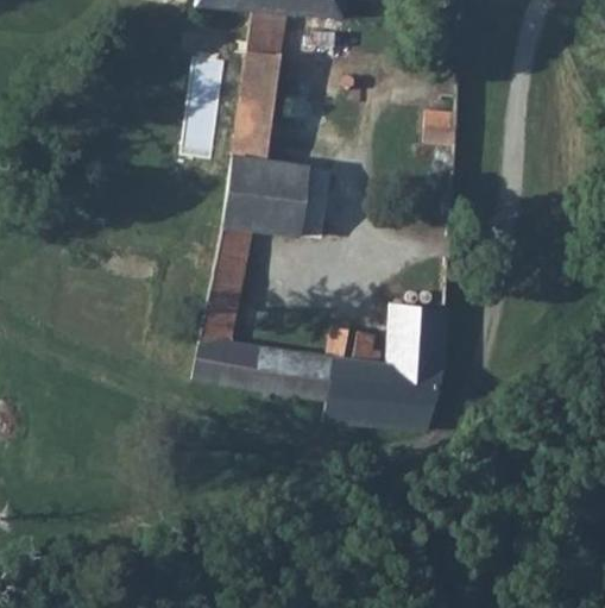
[(252,10),(246,51),(287,56),(292,13),(350,18),(351,1),(392,6),(392,0),(197,0),(199,4),(252,10)]
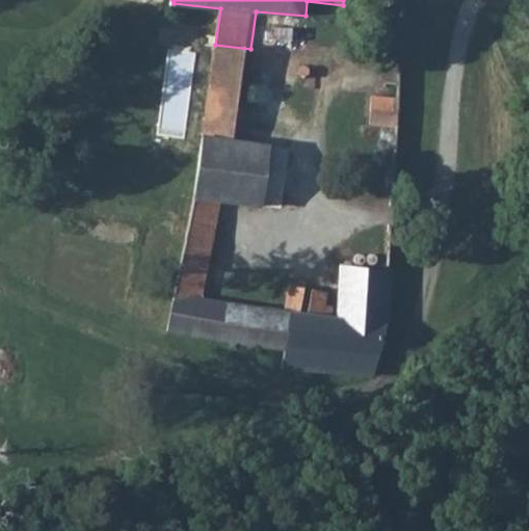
[(215,45),(202,135),(236,139),(250,49),(215,45)]
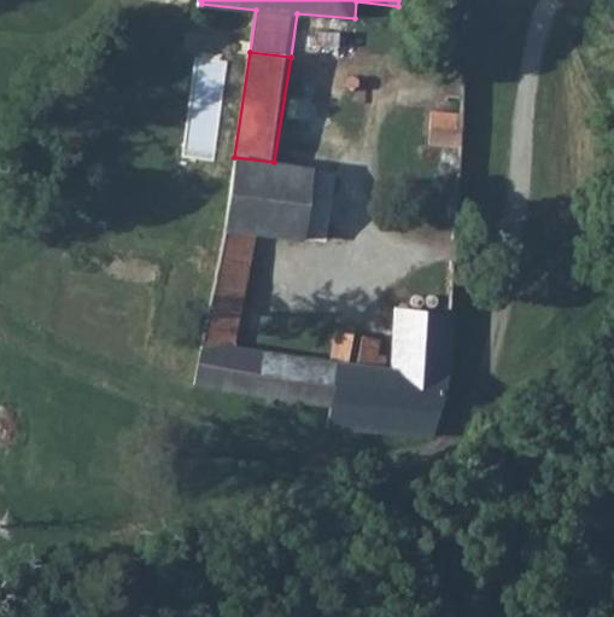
[(439,114),(436,147),(463,150),(466,116),(439,114)]
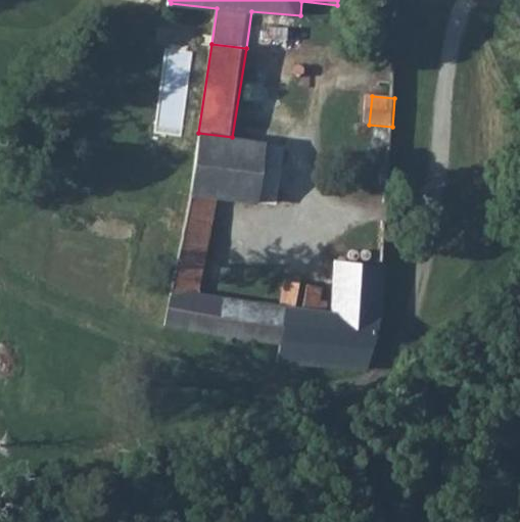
[(198,133),(189,191),(217,195),(257,202),(267,143),(232,137),(198,133)]
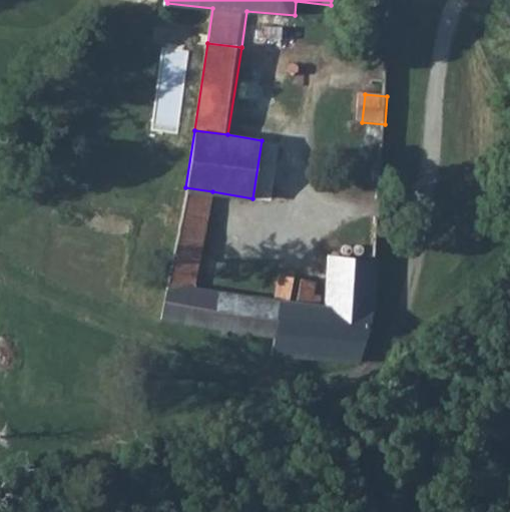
[(185,187),(174,252),(200,256),(212,191),(185,187)]
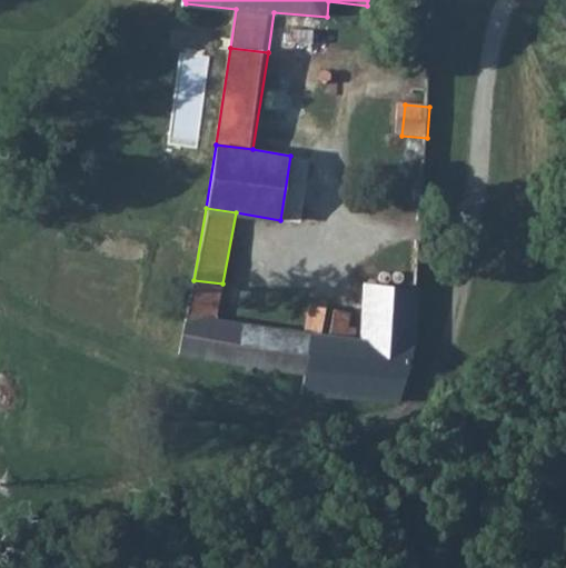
[(216,318),(222,284),(194,280),(179,350),(305,369),(304,389),(407,401),(415,357),(420,311),(420,288),(373,285),(369,339),(355,338),(344,336),(331,335),(323,332),(308,331),(216,318)]
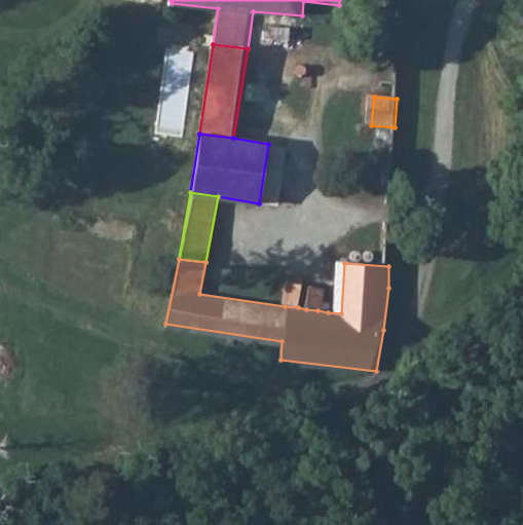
[(285,306),(298,307),(299,283),(287,283),(285,306)]
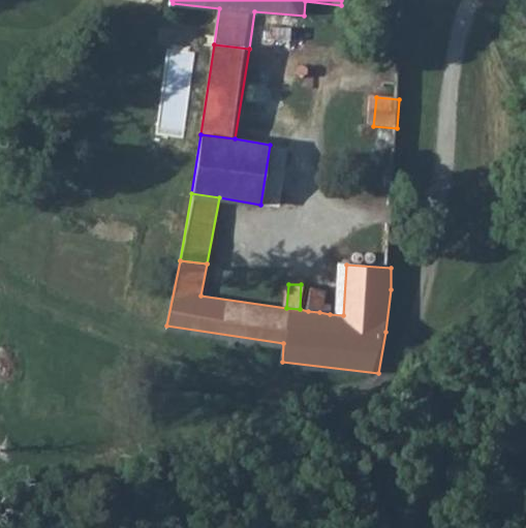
[(308,311),(319,312),(320,301),(321,287),(310,286),(308,311)]
